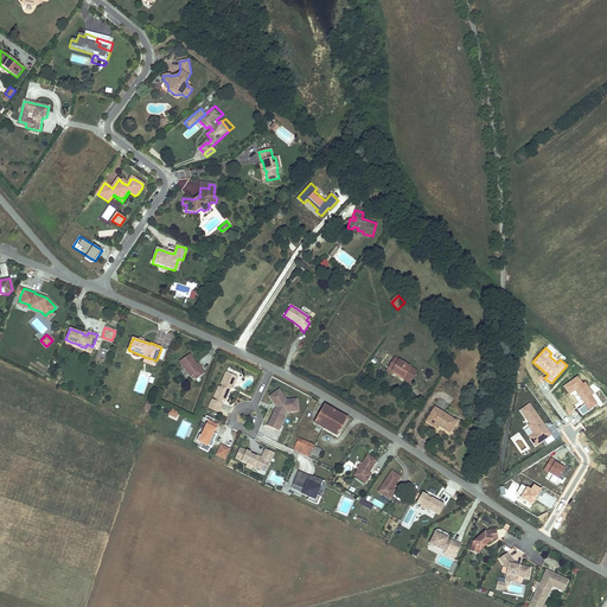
[(205,374),(203,371),(202,369),(200,370),(197,364),(190,355),(180,362),(191,377),(193,376),(197,379),(205,374)]
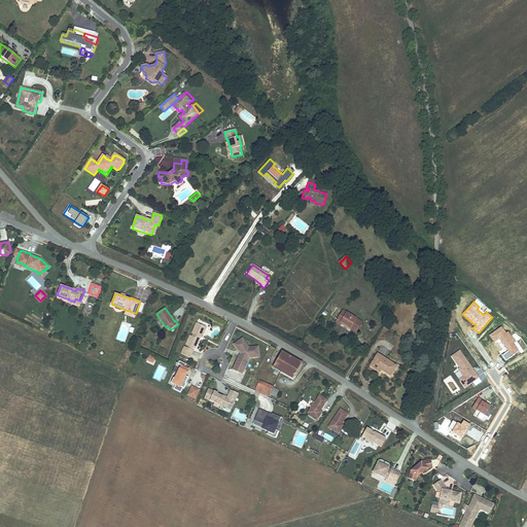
[(136,313),(126,310),(124,314),(134,318),(135,316),(136,313)]
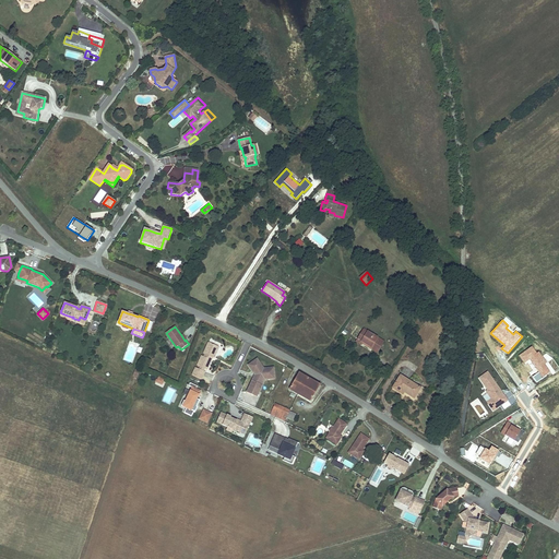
[(363,342),(368,345),(373,348),(372,349),(377,352),(382,342),(364,330),(357,342),(361,344),(361,343),(363,342)]
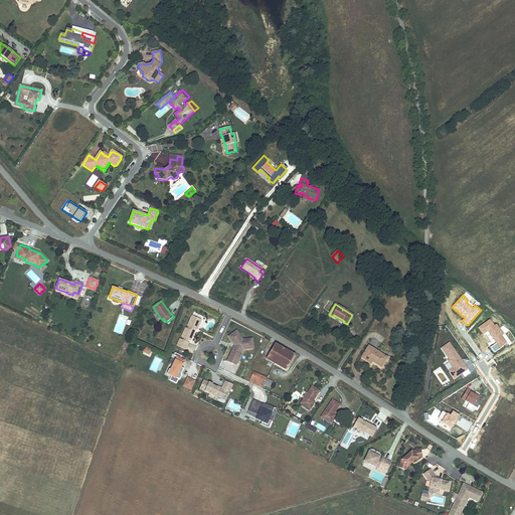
[(201,319),(192,315),(188,325),(189,326),(188,329),(186,328),(182,337),(183,337),(182,339),(180,339),(177,346),(186,349),(189,342),(187,342),(188,339),(191,340),(195,331),(193,331),(194,328),(196,329),(197,329),(201,319)]
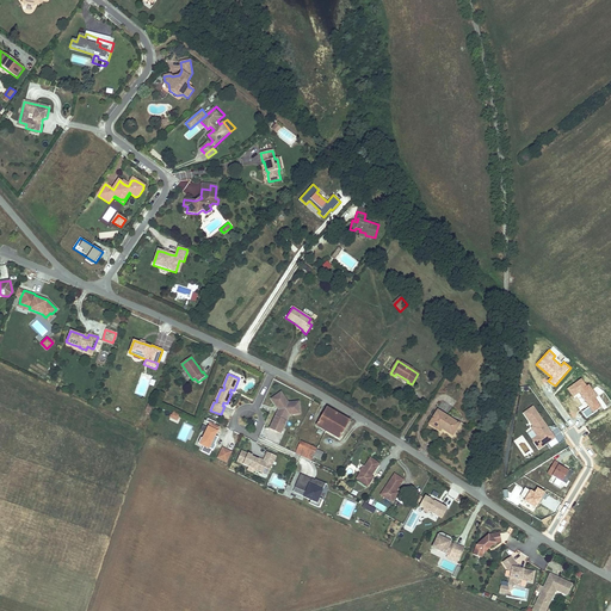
[(587,386),(581,378),(568,388),(573,396),(579,392),(590,406),(582,412),(587,418),(597,411),(597,409),(602,406),(596,397),(598,396),(590,384),(587,386)]
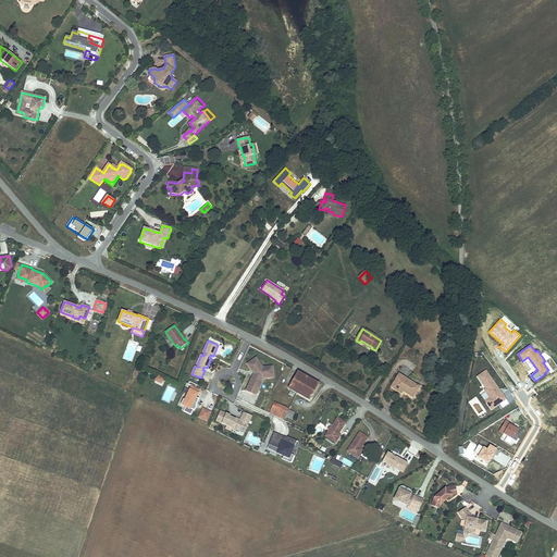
[(254,373),(246,390),(256,395),(263,378),(265,374),(269,373),(269,367),(263,367),(257,357),(247,363),(254,373)]
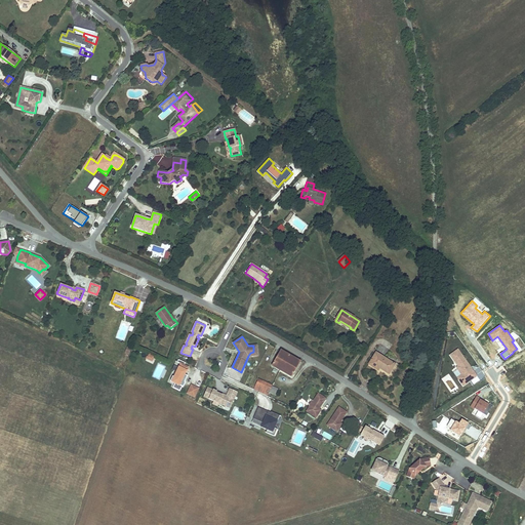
[(257,345),(253,346),(253,352),(250,353),(248,356),(258,355),(257,345)]
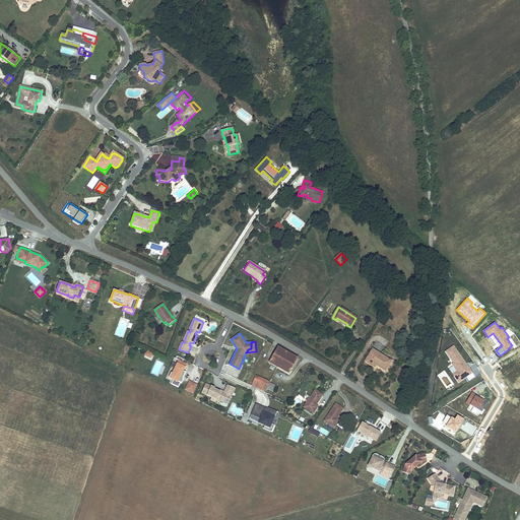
[(454,345),(445,351),(453,363),(452,364),(457,371),(453,375),(459,383),(474,372),(454,345)]
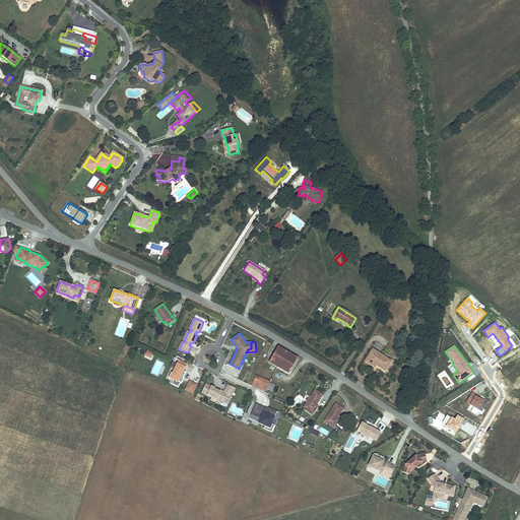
[(270,361),(269,361),(269,362),(289,373),(298,359),(290,353),(277,346),(277,347),(270,361)]
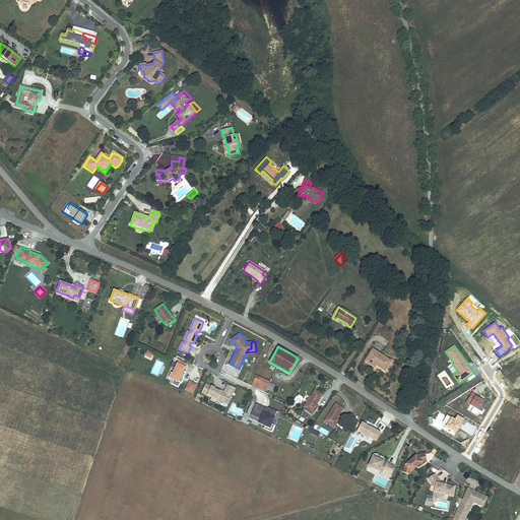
[(376,365),(380,368),(385,370),(391,361),(372,349),(365,361),(375,367),(376,365)]
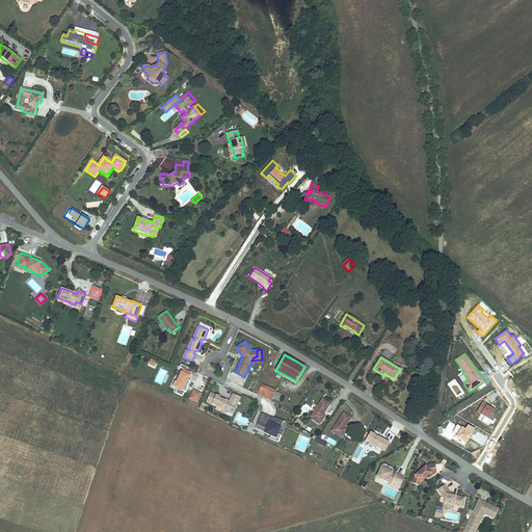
[(187,388),(188,384),(187,384),(188,380),(187,380),(190,372),(186,371),(188,368),(181,365),(180,368),(183,369),(181,372),(179,377),(177,382),(175,381),(173,387),(177,389),(175,393),(182,397),(184,392),(186,393),(188,388),(187,388)]
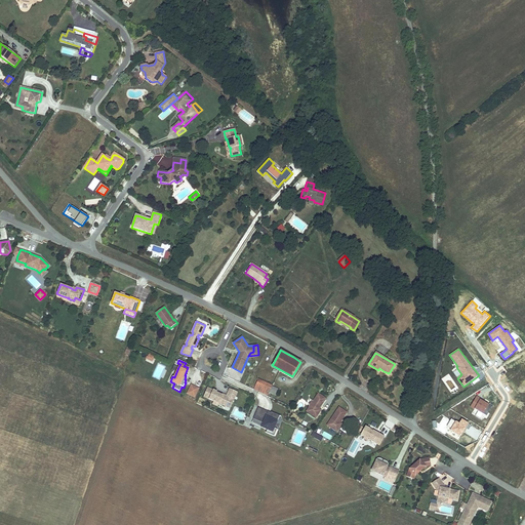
[(253,389),(260,392),(268,395),(269,392),(277,395),(280,389),(258,379),(253,389)]
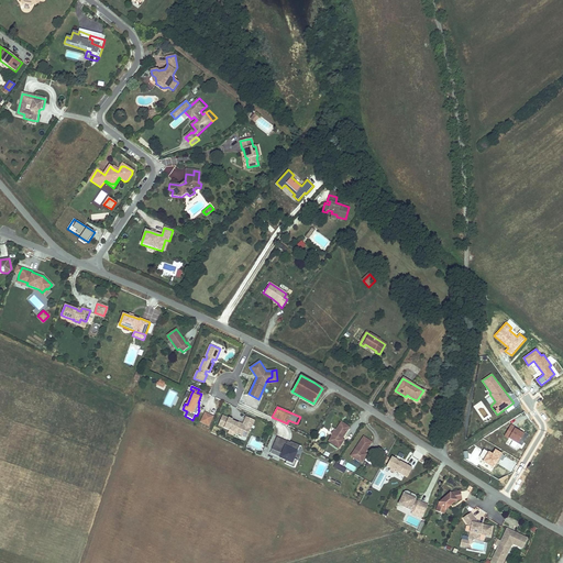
[(208,426),(212,417),(205,414),(201,422),(208,426)]
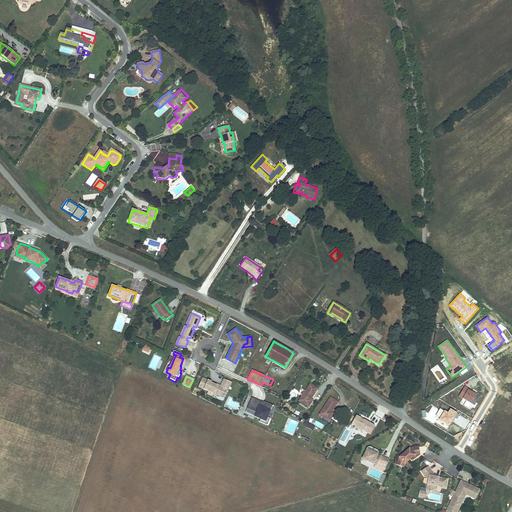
[(202,378),(198,387),(208,391),(207,394),(212,396),(214,393),(219,396),(222,390),(227,392),(231,382),(224,379),(221,386),(217,384),(217,385),(211,383),(212,382),(202,378)]
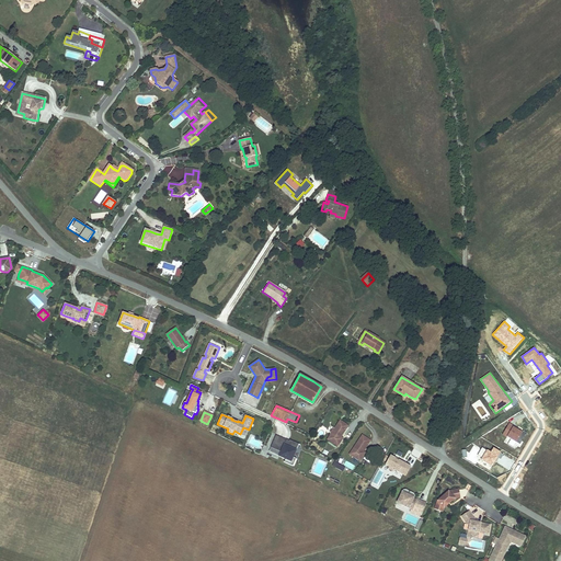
[(338,446),(340,442),(343,438),(341,436),(347,425),(340,420),(328,439),(338,446)]
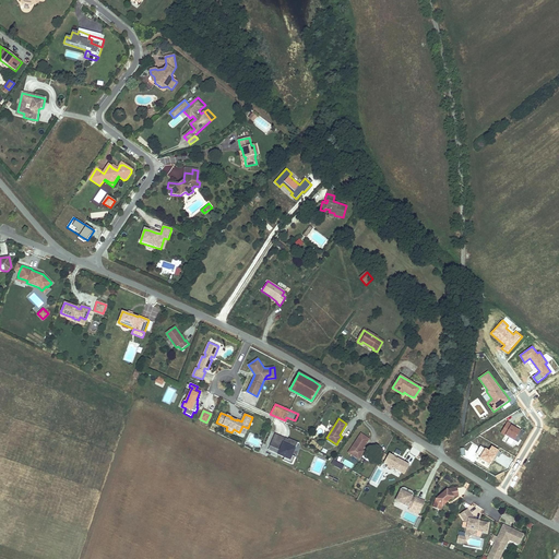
[(514,425),(508,420),(500,433),(504,436),(506,435),(509,437),(507,441),(509,442),(512,444),(514,440),(515,440),(521,430),(513,425),(514,425)]
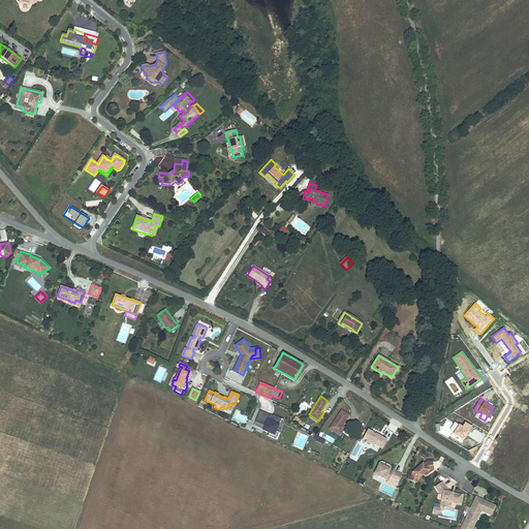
[(493,407),(488,416),(491,418),(497,408),(494,406),(493,407)]
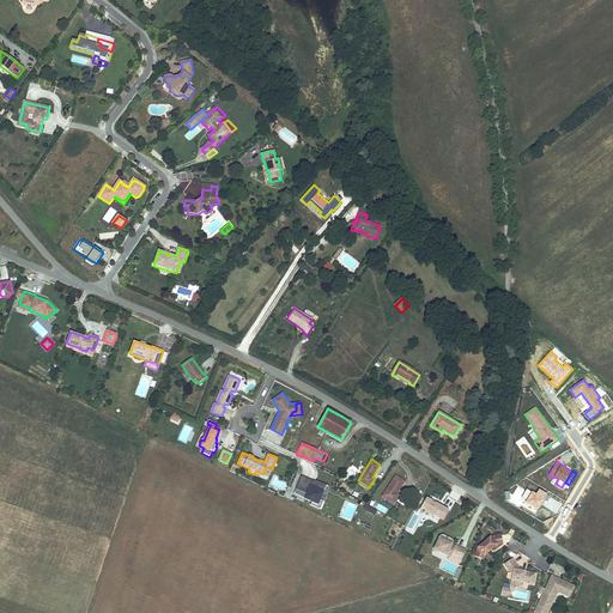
[(321,499),(327,485),(317,480),(316,481),(316,484),(313,483),(314,480),(302,475),(296,489),(296,490),(308,495),(305,498),(311,502),(310,505),(320,509),(323,501),(321,499)]
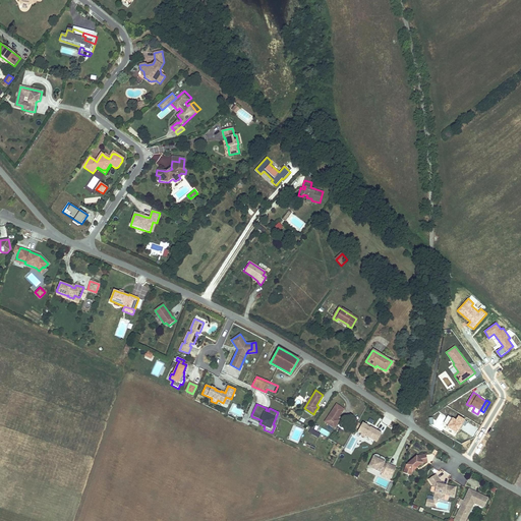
[(334,427),(336,424),(339,420),(337,419),(344,409),(336,404),(325,421),(334,427)]
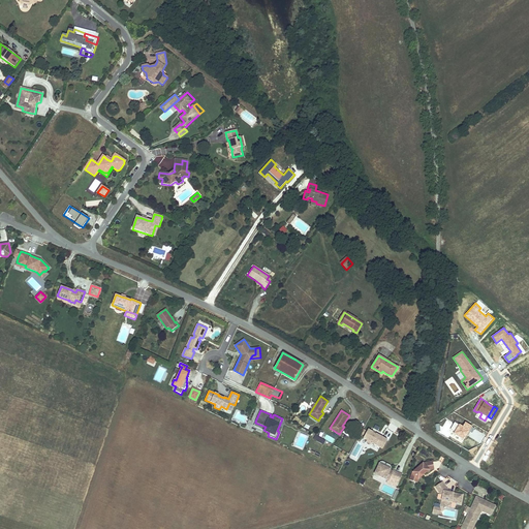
[(464,439),(472,426),(466,422),(463,426),(460,424),(459,425),(455,422),(450,429),(455,431),(454,433),(464,439)]
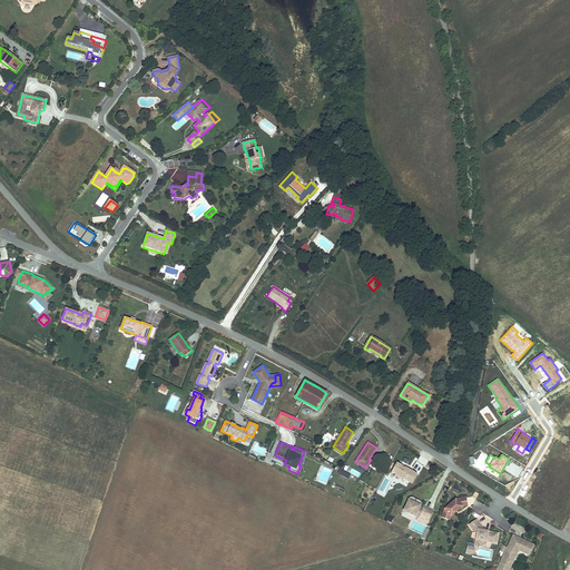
[(402,467),(396,463),(392,472),(395,474),(394,477),(400,480),(401,478),(412,484),(418,474),(405,468),(405,469),(402,467)]
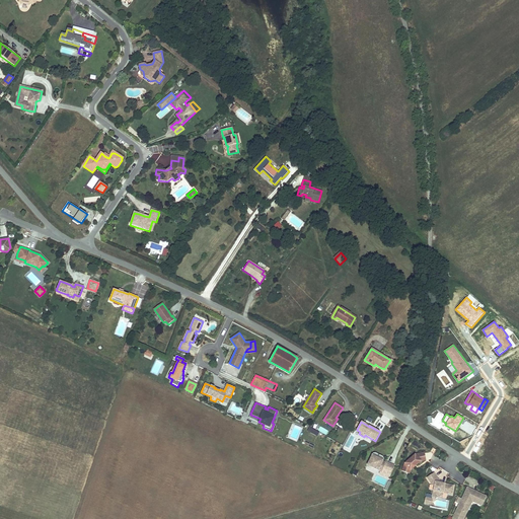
[(326,435),(328,431),(320,426),(318,430),(326,435)]
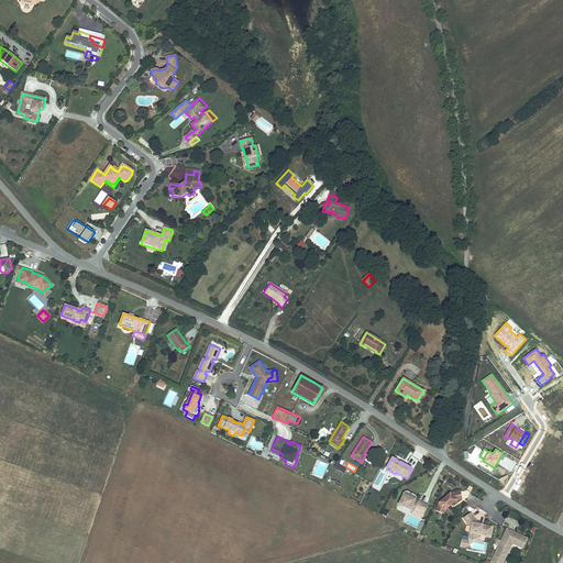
[(344,473),(346,470),(337,463),(333,467),(344,473)]
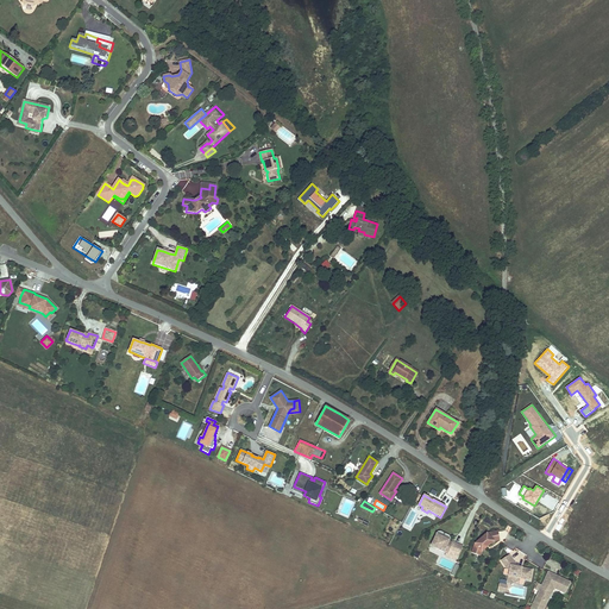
[(498,531),(487,533),(494,541),(500,540),(498,531)]
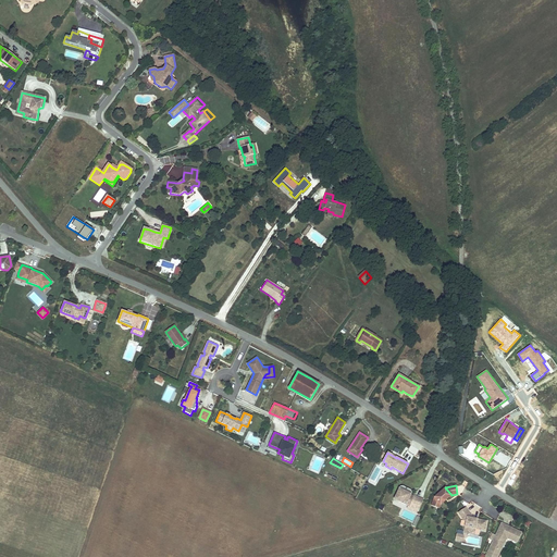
[(400,486),(399,489),(406,492),(406,493),(410,495),(412,492),(411,491),(403,486),(400,486)]
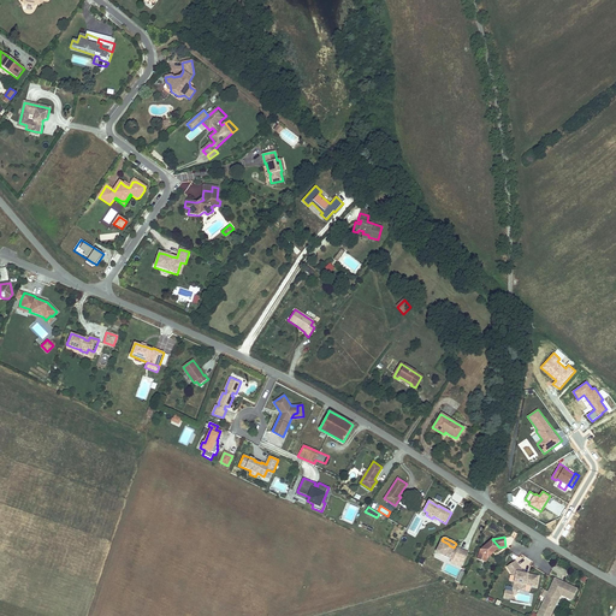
[(499,548),(492,539),(480,550),(477,560),(486,562),(487,558),(499,548)]
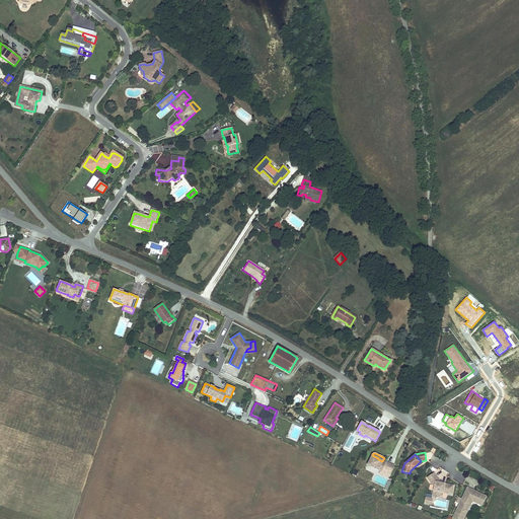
[(378,458),(372,455),(368,465),(381,472),(380,473),(388,477),(394,466),(385,462),(385,463),(382,461),(378,459),(378,458)]
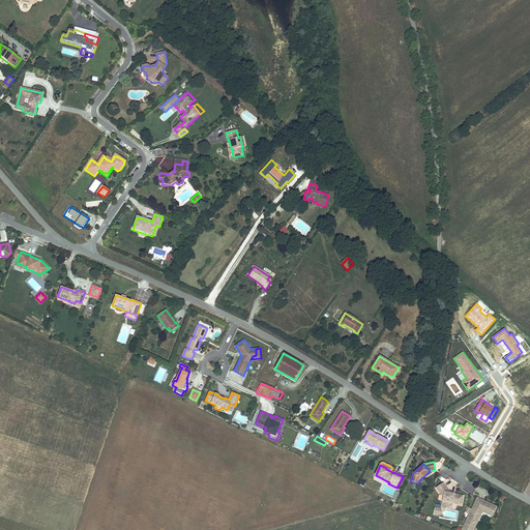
[(454,491),(459,482),(448,477),(446,482),(450,484),(449,489),(454,491)]
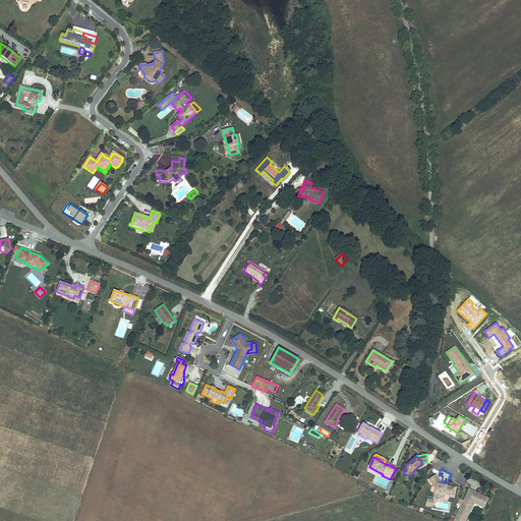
[(436,475),(428,479),(433,486),(436,487),(433,499),(444,501),(445,495),(453,497),(455,487),(442,485),(440,484),(441,482),(440,481),(436,475)]
